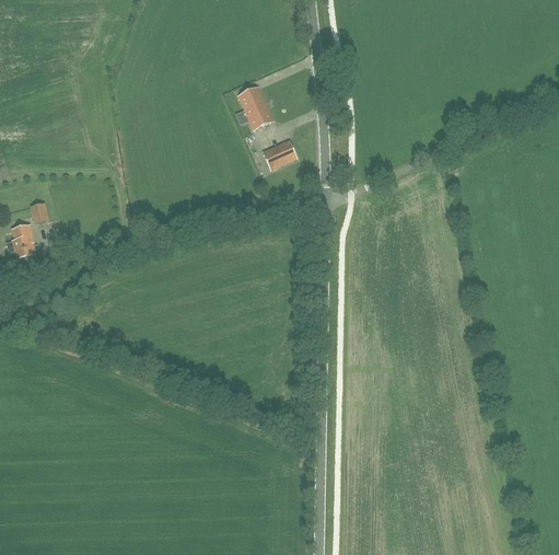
[(252,127),(271,118),(257,84),(237,93),(252,127)]
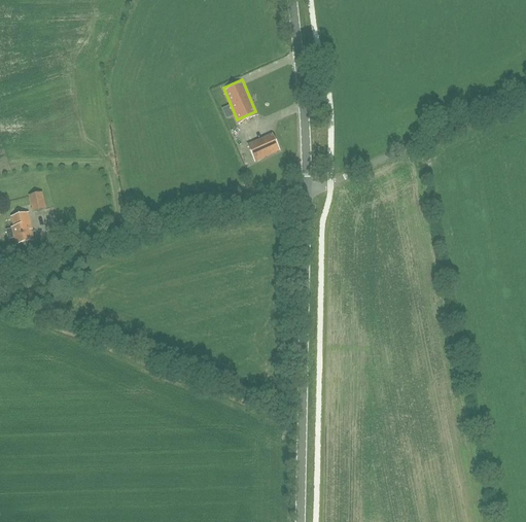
[(277,145),(270,131),(247,142),(254,157),(277,145)]
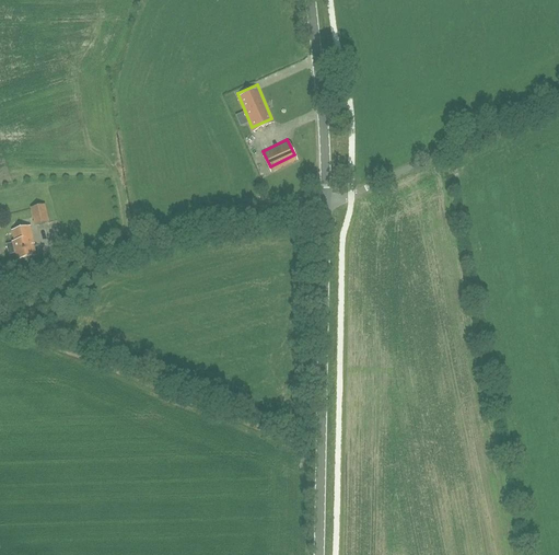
[(34,221),(46,218),(43,201),(30,204),(34,221)]
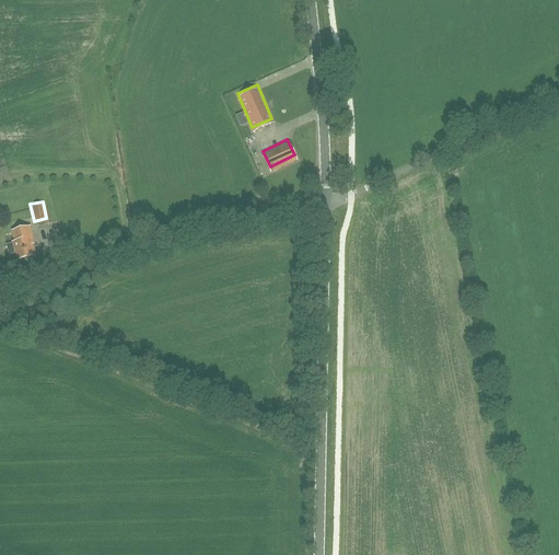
[(13,238),(11,238),(15,255),(22,254),(24,256),(31,254),(33,252),(28,234),(30,234),(27,223),(11,227),(13,238)]
